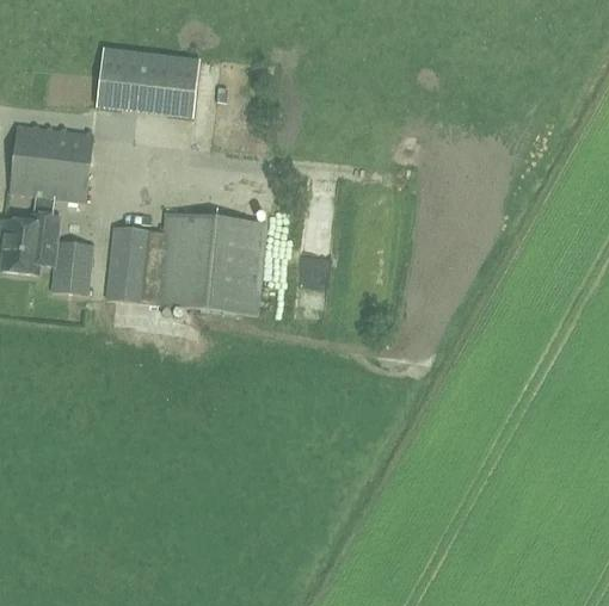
[(102,48),(94,109),(190,121),(198,60),(102,48)]
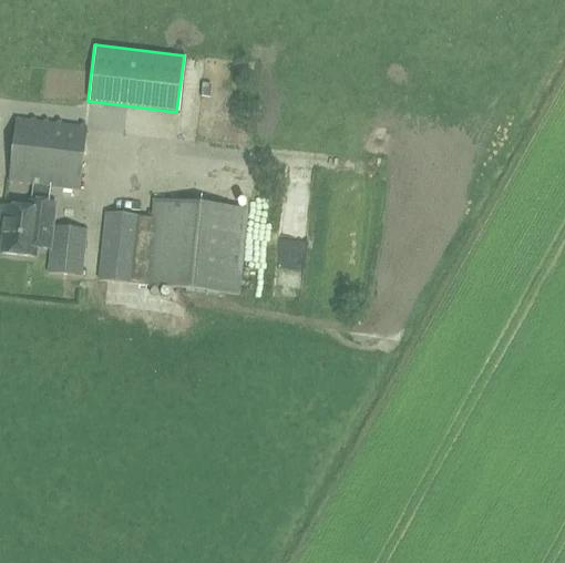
[(78,187),(84,125),(14,118),(7,178),(31,182),(28,208),(1,205),(0,213),(0,221),(3,222),(0,251),(32,255),(33,245),(47,246),(52,202),(45,201),(48,184),(78,187)]
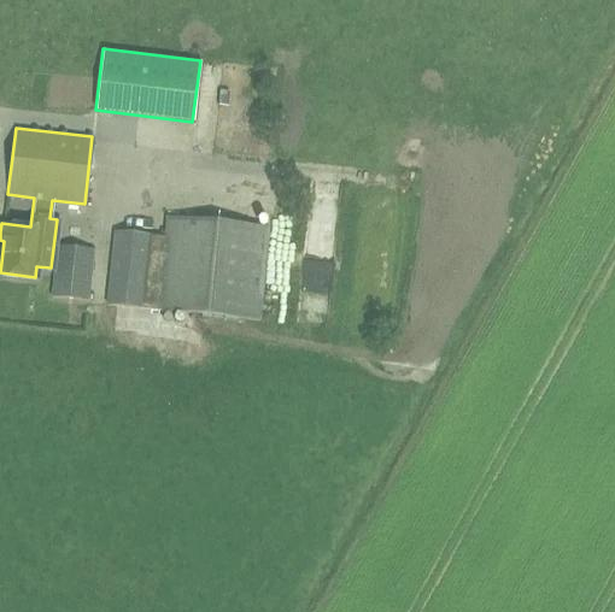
[(314,202),(312,237),(337,237),(337,204),(314,202)]
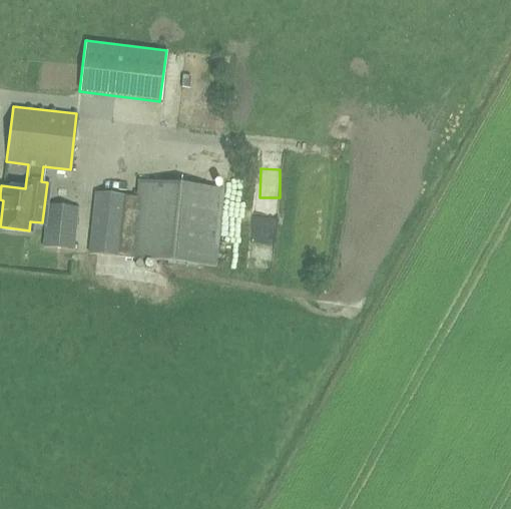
[(214,265),(216,246),(232,247),(238,189),(222,187),(222,186),(136,176),(134,193),(93,189),(87,250),(117,255),(214,265)]
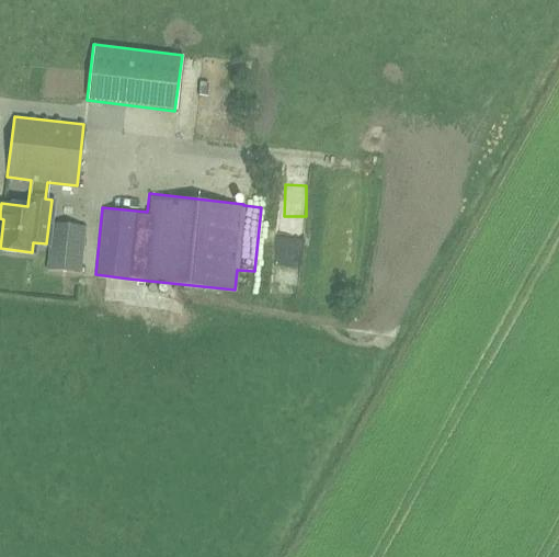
[(80,271),(84,225),(50,220),(45,268),(80,271)]
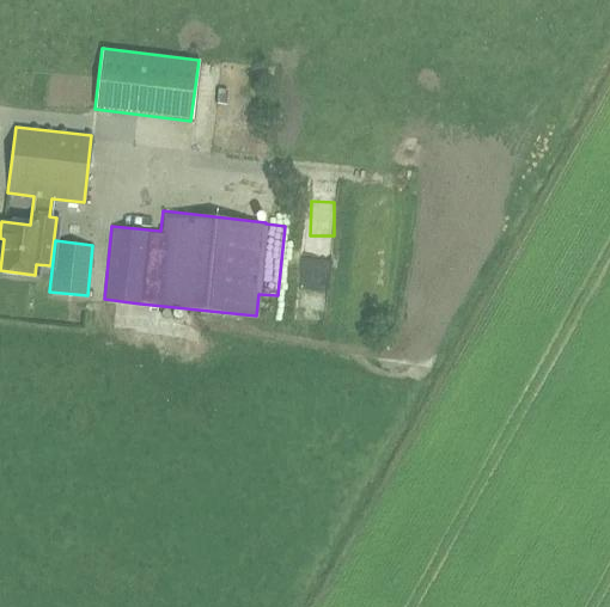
[(306,259),(325,259),(324,269),(339,269),(339,243),(307,241),(306,259)]
